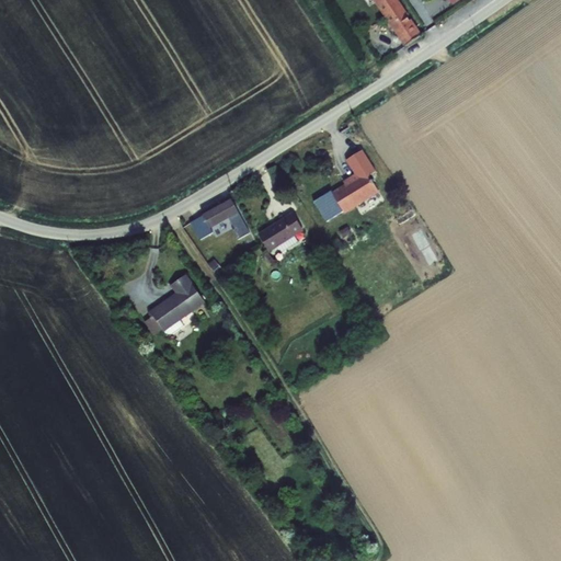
[(362,0),(395,47),(405,39),(379,0),(362,0)]
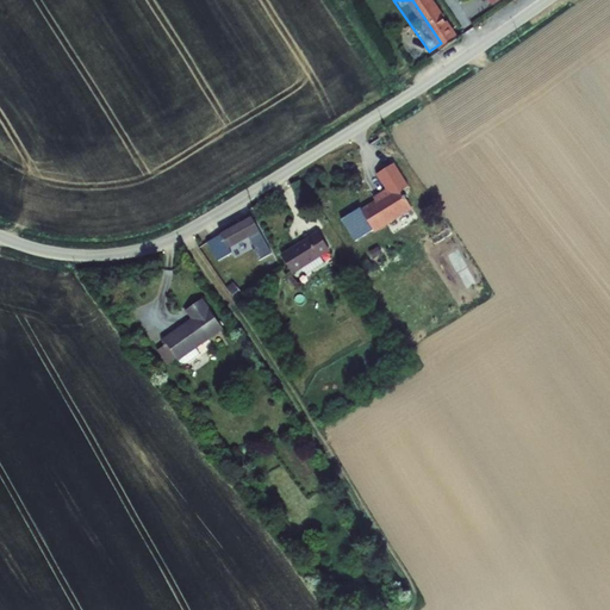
[(374,232),(375,235),(414,211),(403,194),(410,188),(394,165),(377,175),(386,192),(374,199),(375,203),(362,211),(360,209),(342,221),(356,243),(374,232)]
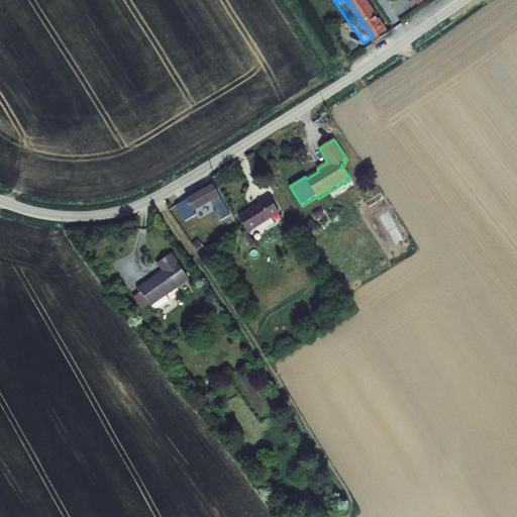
[(231,216),(214,185),(176,206),(185,224),(198,216),(195,213),(212,204),(217,212),(215,213),(220,222),(231,216)]
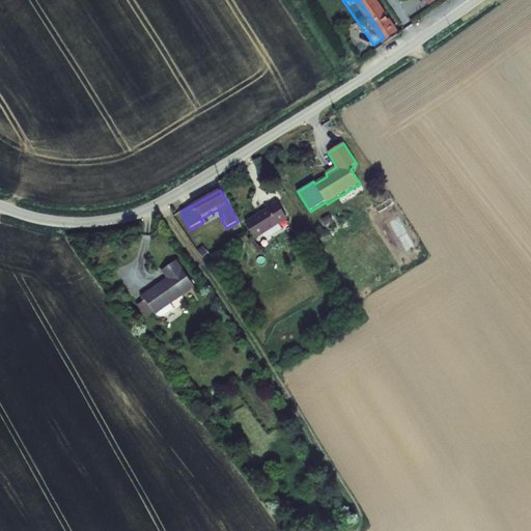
[(277,203),(245,223),(256,241),(264,235),(280,225),(283,223),(287,221),(288,220),(277,203)]
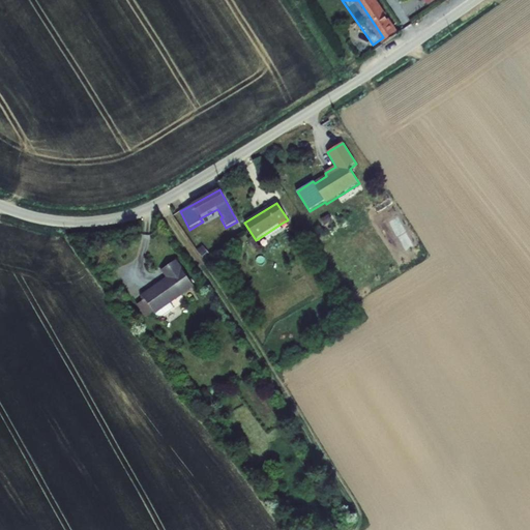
[(329,215),(321,219),(325,227),(333,222),(329,215)]
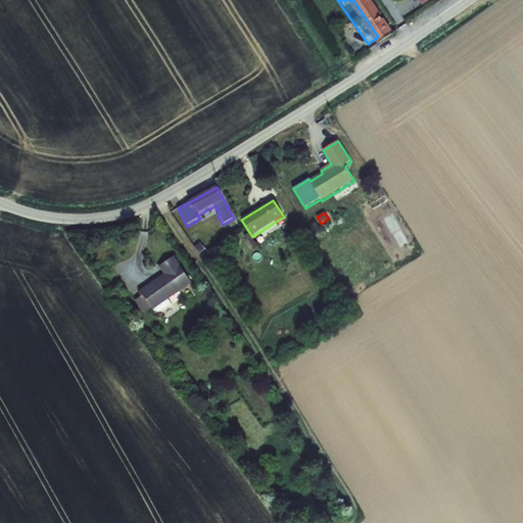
[(276,222),(260,232),(264,237),(279,227),(276,222)]
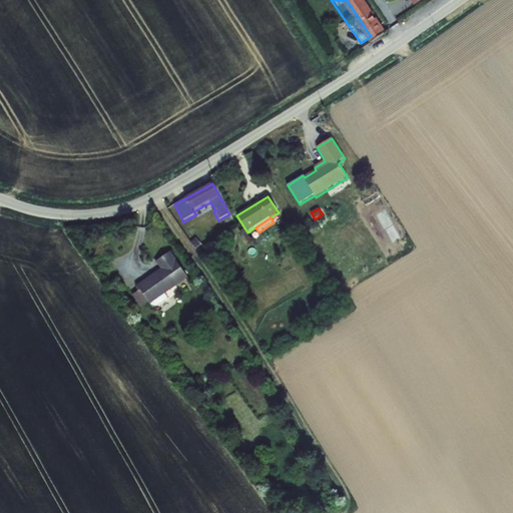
[(192,244),(197,251),(203,246),(197,240),(192,244)]
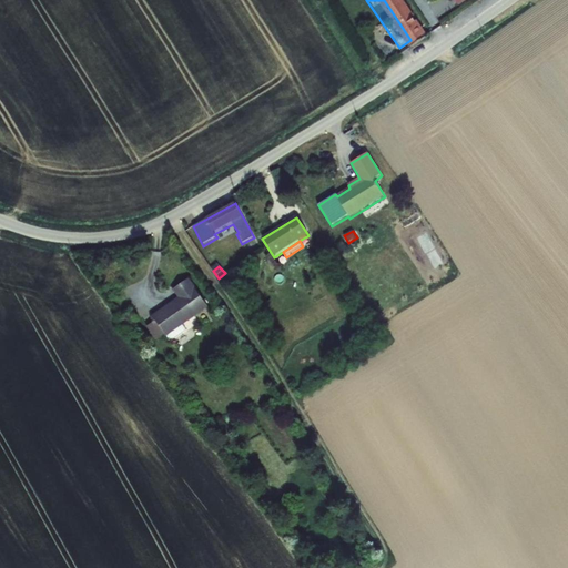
[(190,277),(173,288),(179,296),(152,314),(155,320),(165,333),(166,335),(183,324),(209,306),(194,286),(195,285),(190,277)]
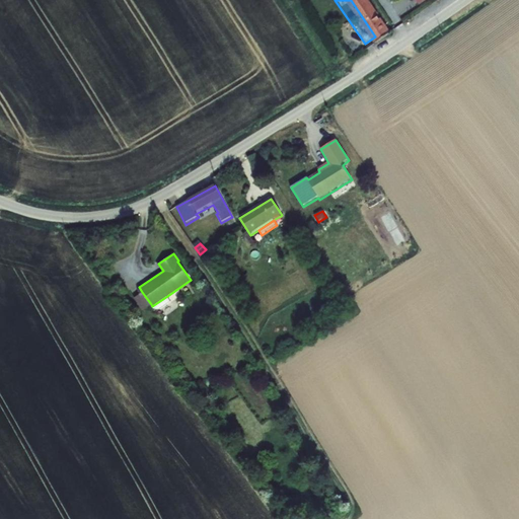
[(151,304),(142,292),(134,298),(143,310),(151,304)]
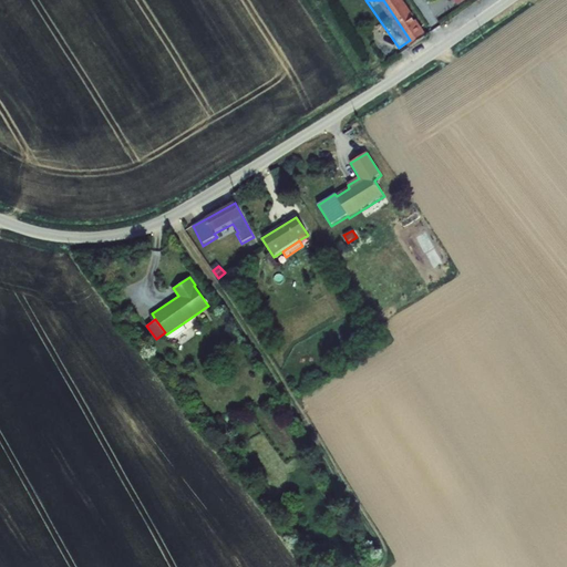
[(183,323),(166,334),(167,337),(171,338),(174,338),(186,329),(183,323)]
